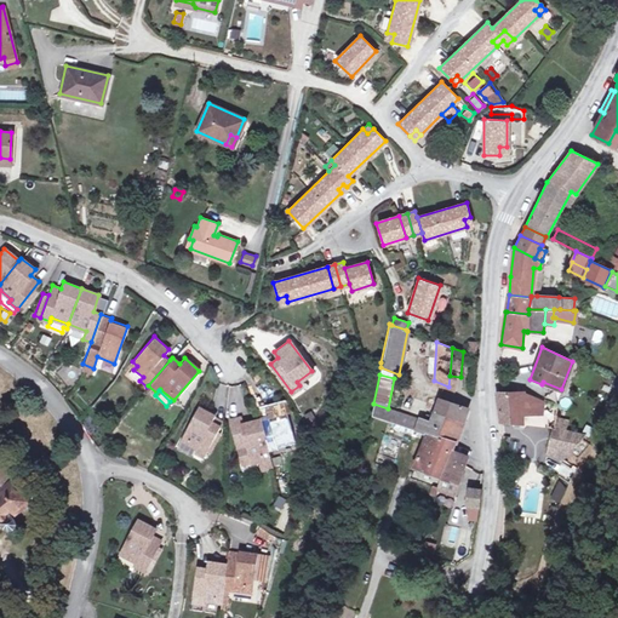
[(519,393),(503,393),(497,392),(501,422),(521,423),(521,413),(541,412),(543,401),(524,393),(519,393)]
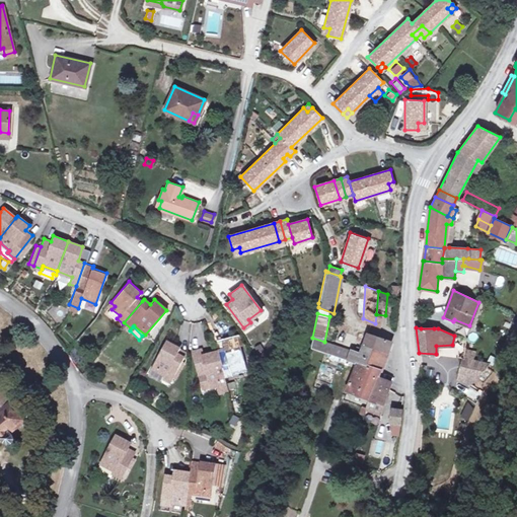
[(387,351),(390,342),(367,334),(363,344),(387,351)]
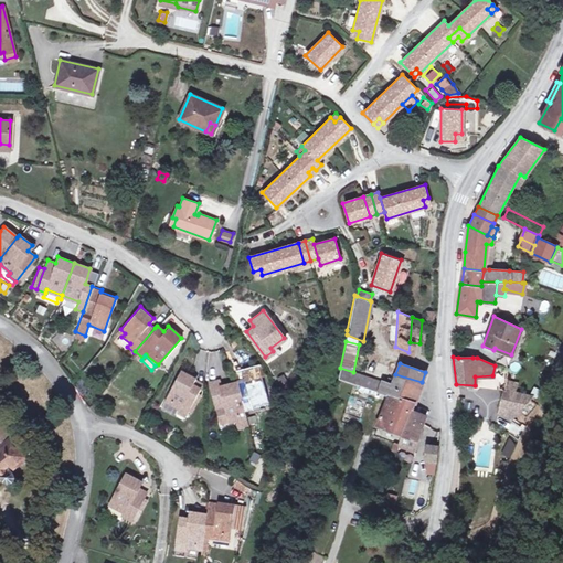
[(267,400),(258,367),(242,371),(244,376),(235,380),(236,382),(244,410),(253,407),(252,404),(267,400)]
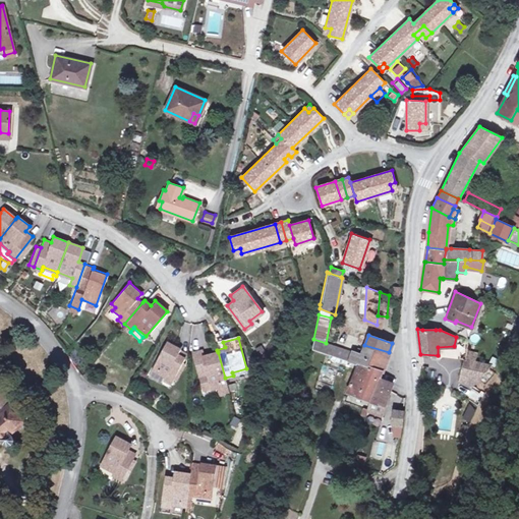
[(326,343),(313,339),(311,349),(348,361),(352,351),(326,343)]
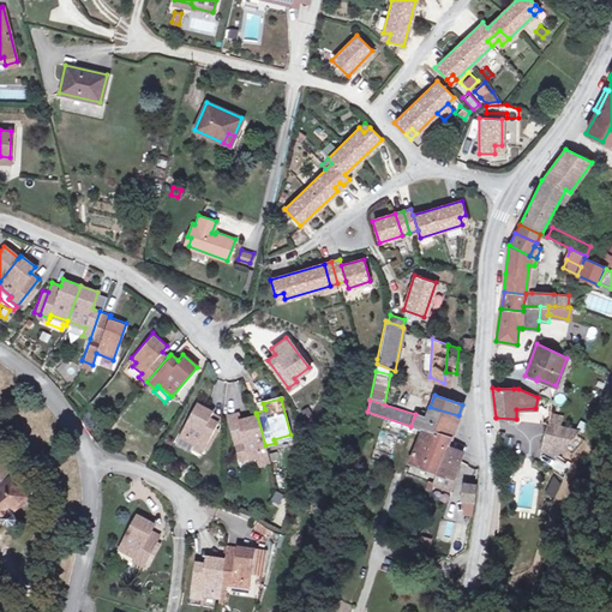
[(202,453),(217,421),(209,418),(213,411),(196,402),(178,435),(193,443),(191,447),(202,453)]
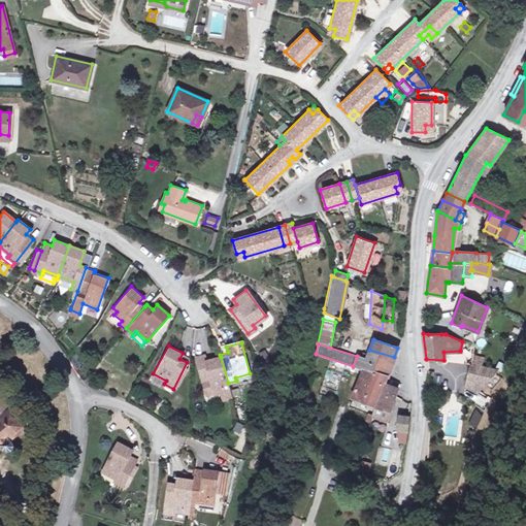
[(267,355),(263,348),(257,352),(263,362),(269,359),(267,355)]
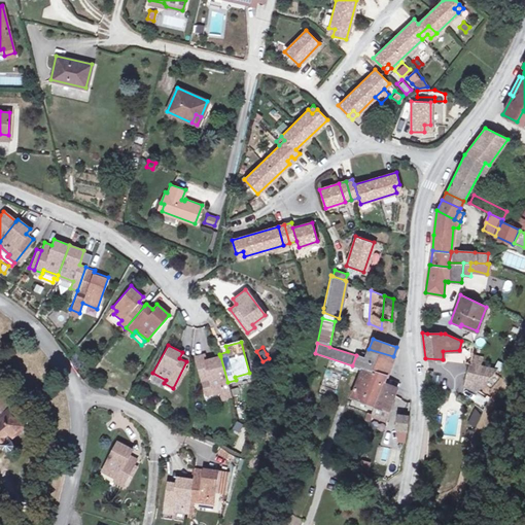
[(386,376),(393,356),(369,349),(366,354),(361,352),(360,357),(356,355),(352,365),(362,369),(386,376)]
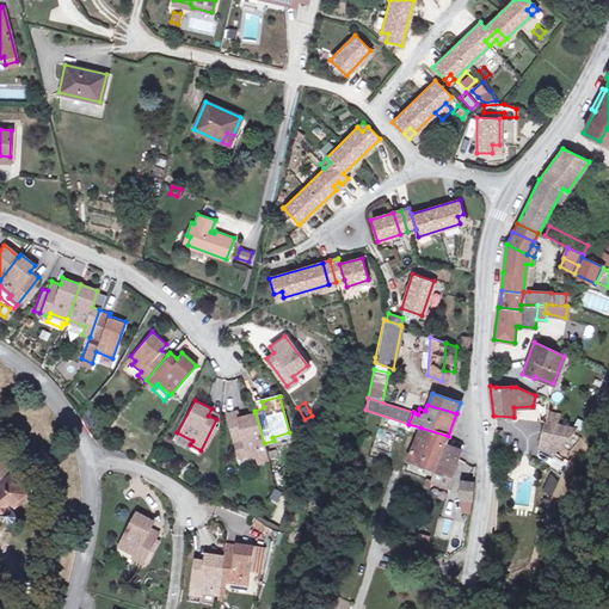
[(216,419),(220,413),(211,408),(208,416),(216,419)]
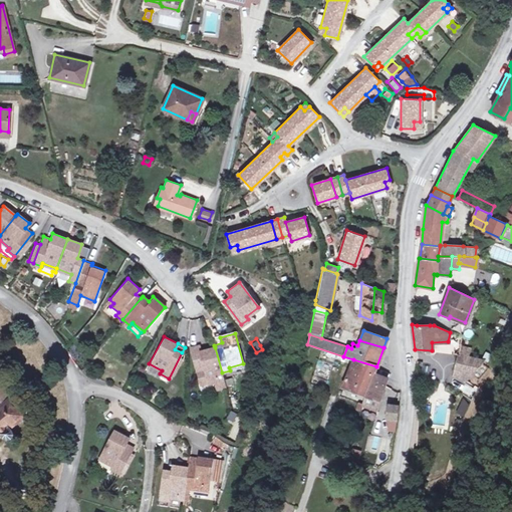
[(222,372),(215,347),(199,351),(198,345),(190,347),(200,384),(208,381),(208,384),(213,382),(214,388),(225,385),(222,372)]
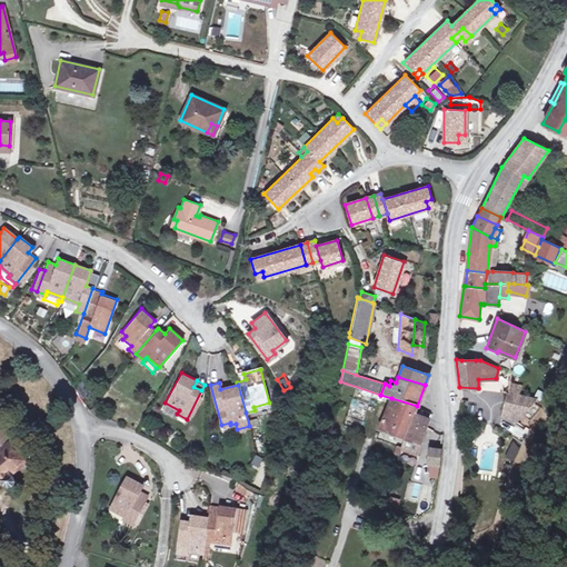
[(517,394),(519,386),(508,384),(507,391),(517,394)]
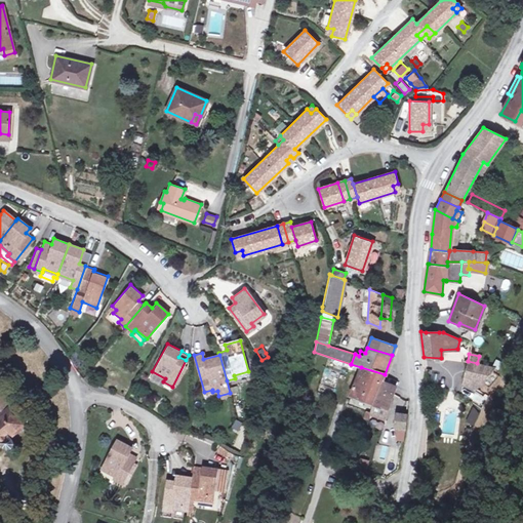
[(476,388),(494,367),(468,361),(461,383),(476,388)]
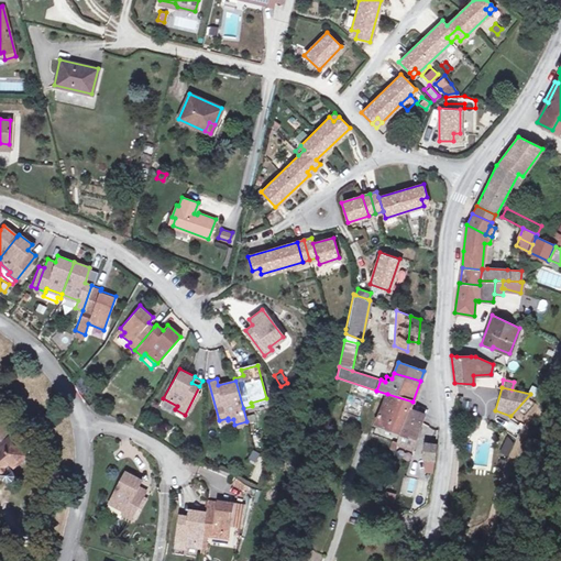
[(399,431),(408,408),(411,402),(413,402),(387,394),(375,422),(399,431)]
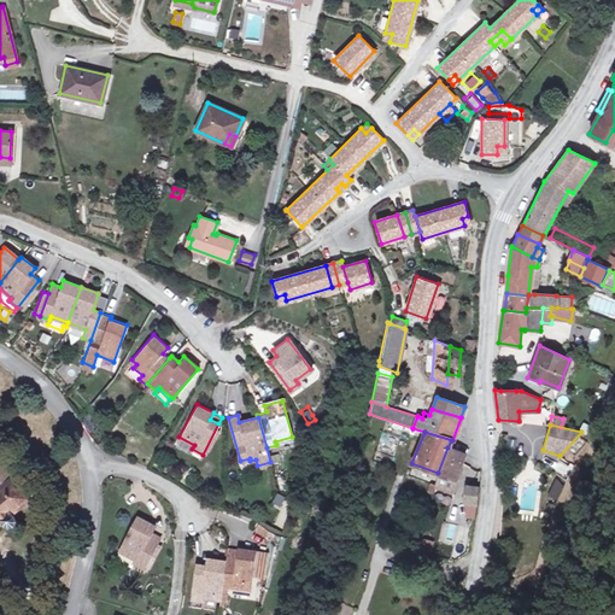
[(455,480),(463,452),(447,447),(438,473),(455,480)]
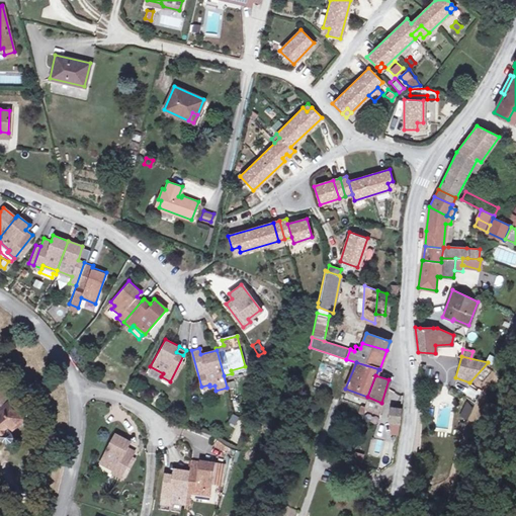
[(476,401),(479,389),(466,385),(463,398),(476,401)]
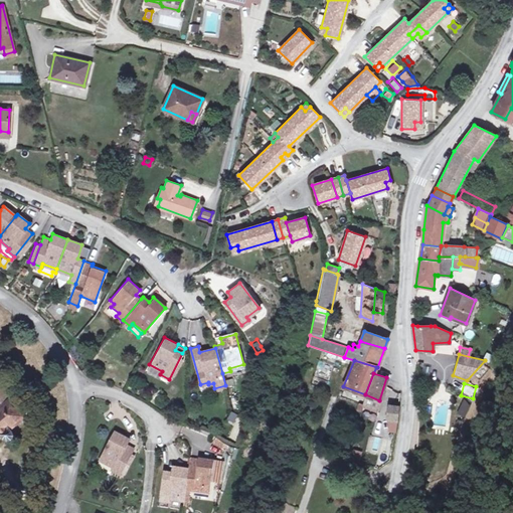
[(12,431),(10,428),(25,414),(0,384),(0,437),(2,436),(3,437),(4,439),(7,440),(9,439),(10,439),(11,438),(12,437),(12,435),(13,433),(12,431)]
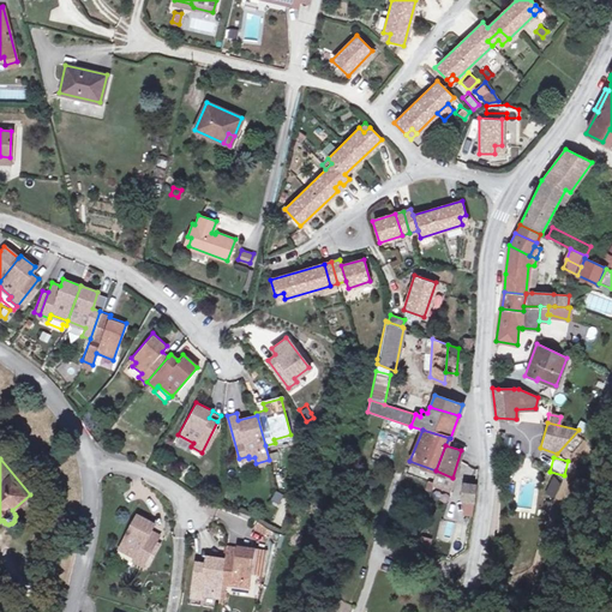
[(432,481),(449,487),(453,478),(436,471),(432,481)]
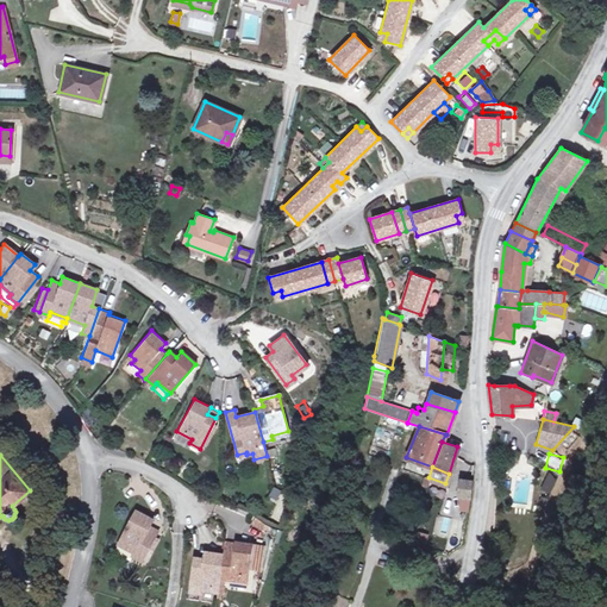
[(544,490),(552,476),(548,470),(538,488),(544,490)]
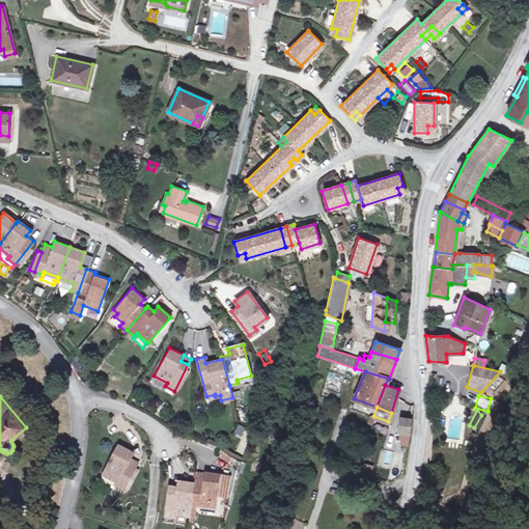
[(478,429),(483,417),(481,415),(474,427),(478,429)]
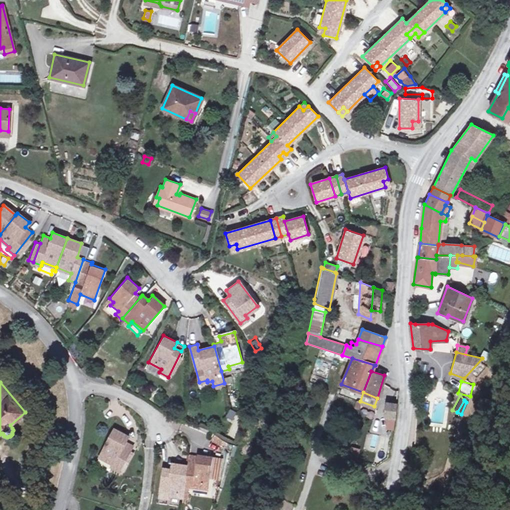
[(394,417),(396,404),(386,402),(384,416),(394,417)]
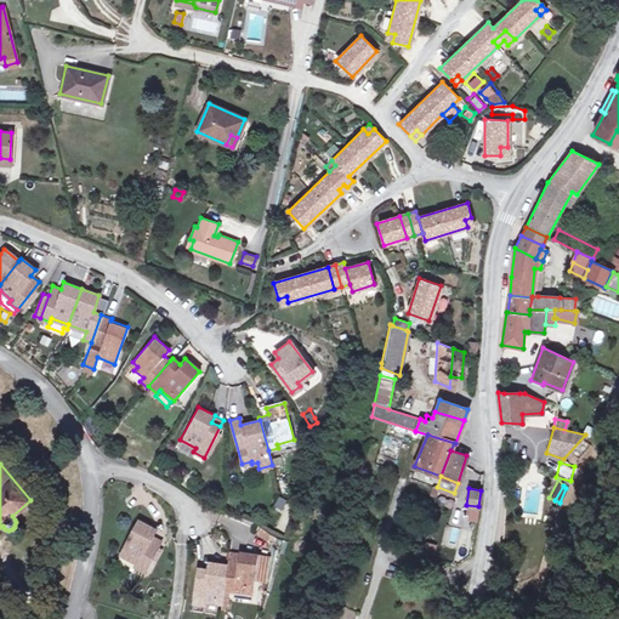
[(276,524),(284,528),(291,503),(277,498),(274,507),(280,509),(276,524)]
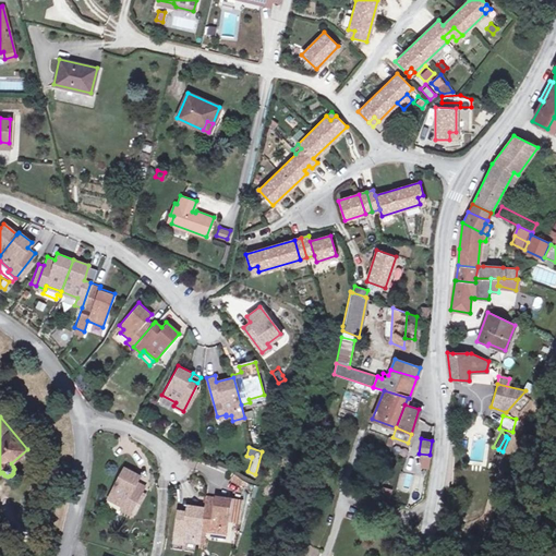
[(129,512),(143,485),(135,481),(139,475),(123,467),(107,497),(122,505),(120,508),(129,512)]
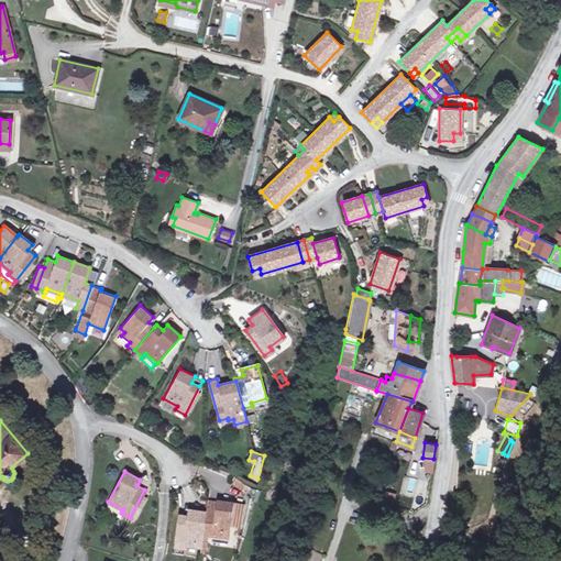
[(240,526),(243,503),(232,502),(232,501),(216,498),(216,499),(207,498),(205,512),(201,535),(210,536),(211,532),(221,534),(222,529),(228,530),(229,525),(240,526)]
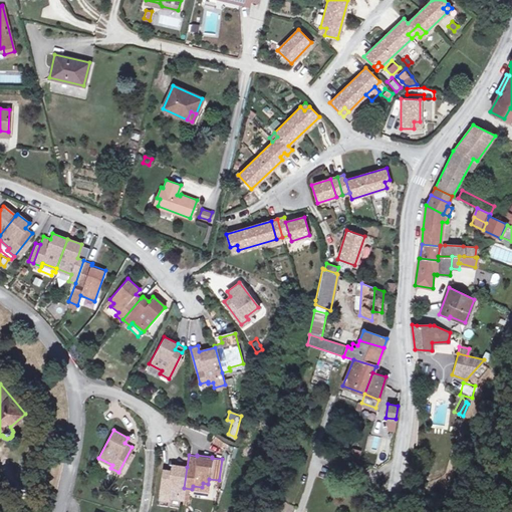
[(110,468),(112,465),(98,458),(96,463),(109,470),(110,468)]
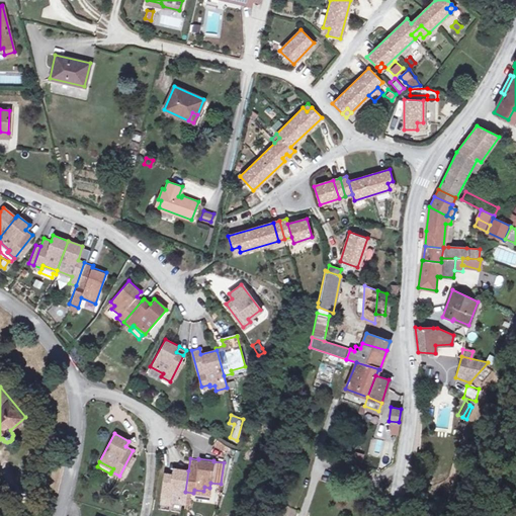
[(185,492),(188,470),(173,468),(172,475),(164,474),(160,502),(169,503),(169,500),(184,502),(185,492)]
